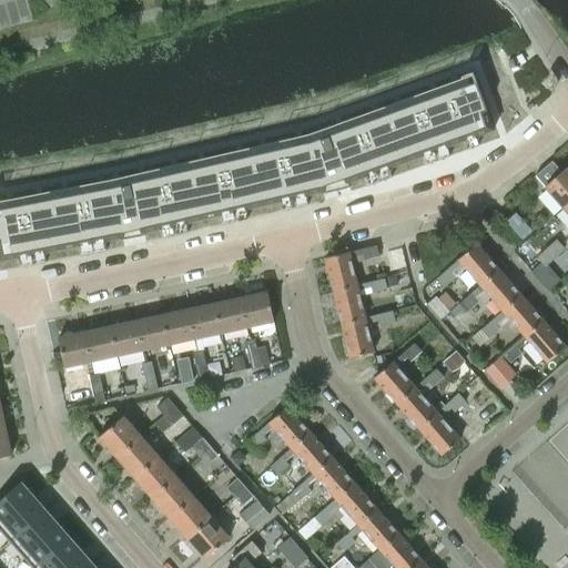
[(0,260),(120,237),(121,239),(145,234),(144,232),(322,191),(322,193),(350,186),(348,182),(494,130),(473,71),(470,72),(474,81),(312,141),(112,186),(0,208),(0,260)]
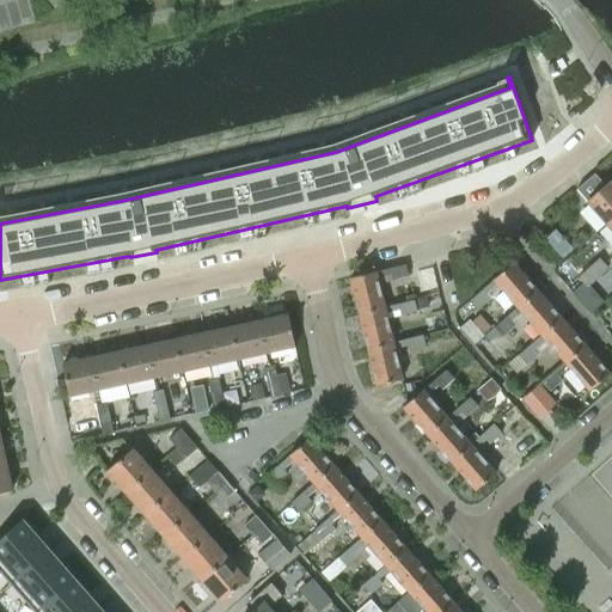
[(597,172),(577,189),(588,201),(607,222),(611,218),(611,184),(610,182),(607,184),(597,172)]
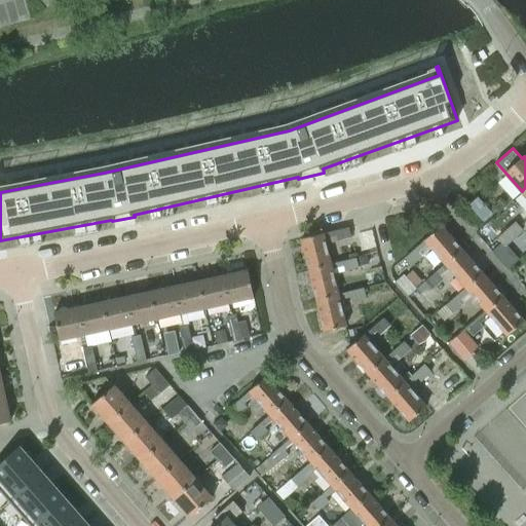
[(492,214),(478,196),(467,205),(483,222),(492,214)]
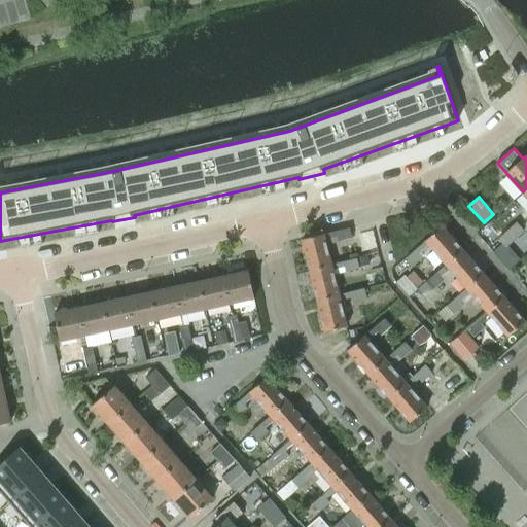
[(508,230),(516,238),(524,231),(517,222),(508,230)]
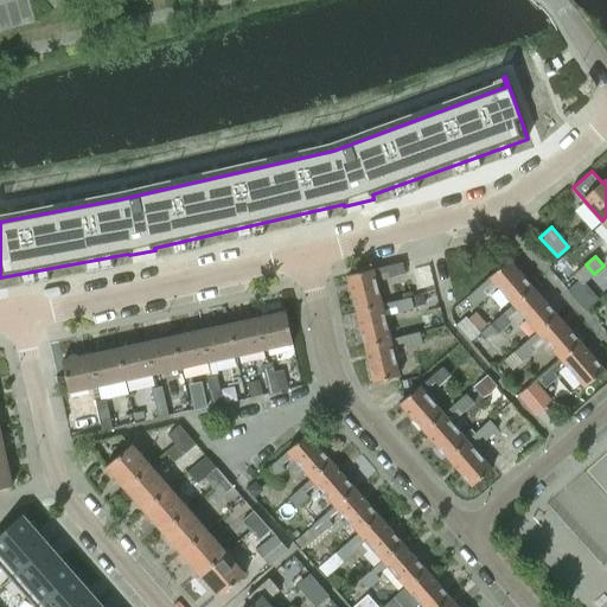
[(493,282),(512,305),(532,287),(509,260),(466,296),(474,306),(487,294),(484,291),(493,282)]
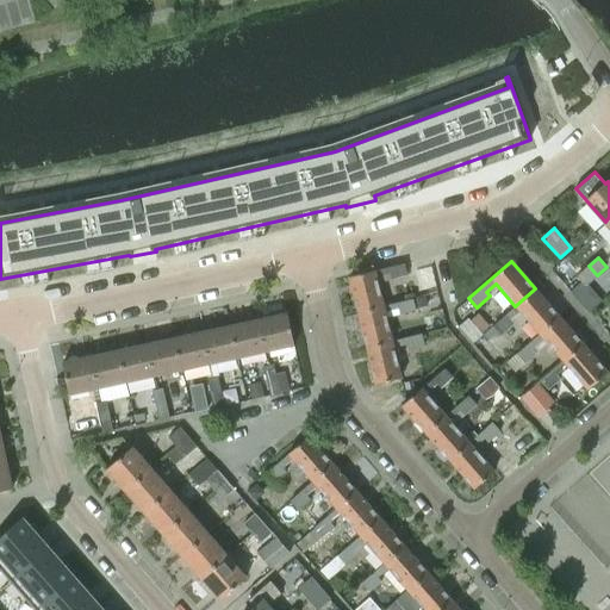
[(350,277),(359,312),(385,306),(378,277),(391,273),(393,280),(408,275),(404,262),(350,277)]
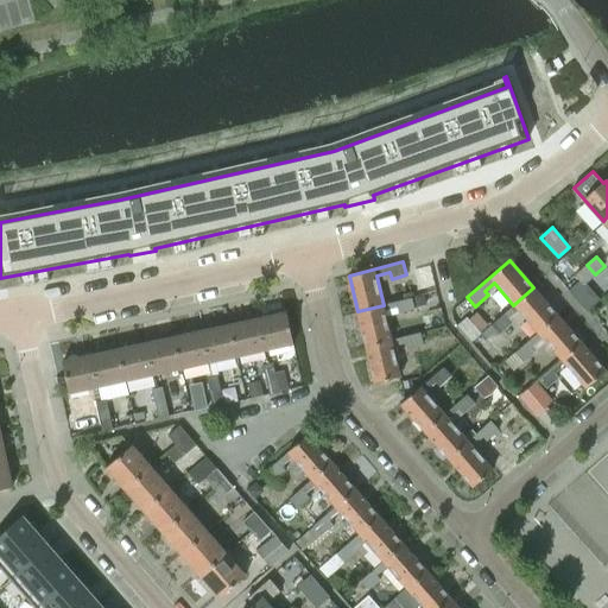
[(420,295),(437,291),(430,265),(413,270),(420,295)]
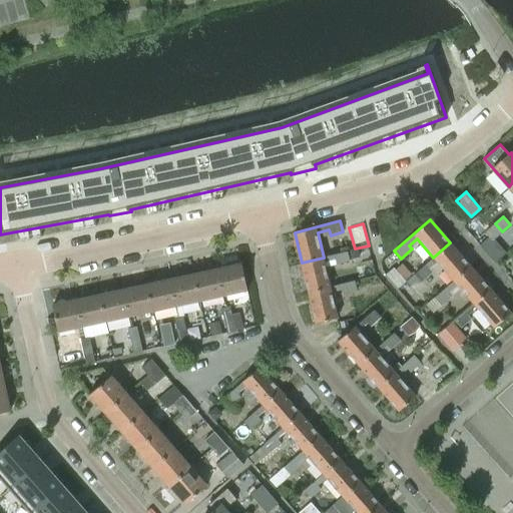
[(493,238),(502,231),(495,223),(486,230),(493,238)]
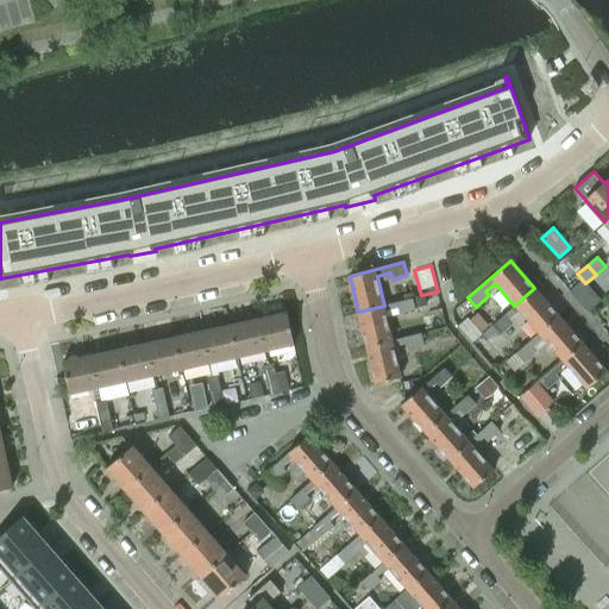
[(519,311),(539,333),(558,315),(534,288),(514,306),(493,325),(501,333),(512,322),(509,319),(519,311)]
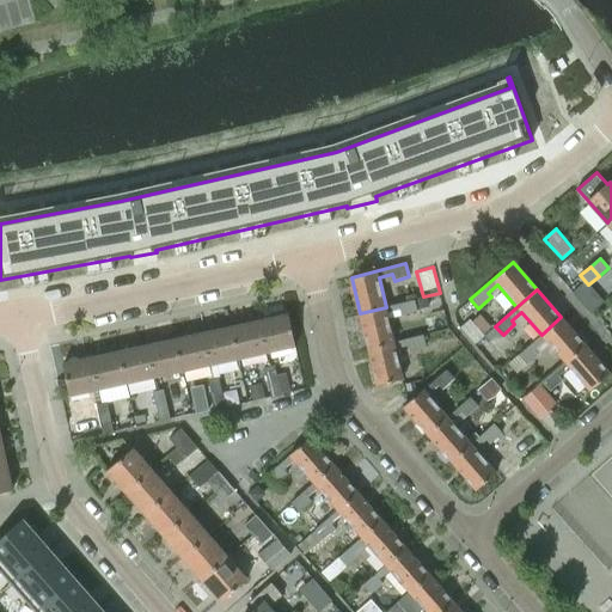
[(360,313),(369,348),(395,342),(387,312),(401,308),(402,314),(416,311),(414,300),(386,307),(360,313)]
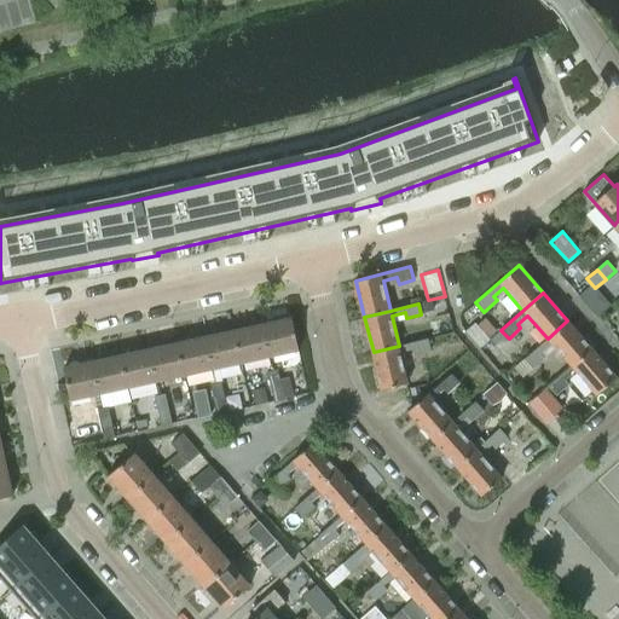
[(264,324),(271,357),(300,351),(293,318),(264,324)]
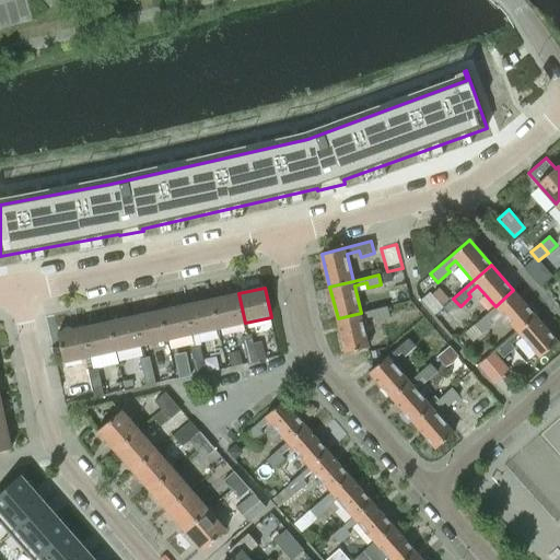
[(499,311),(517,331),(536,315),(513,290),(496,306),(475,324),(481,331),(493,323),(489,318),(499,311)]
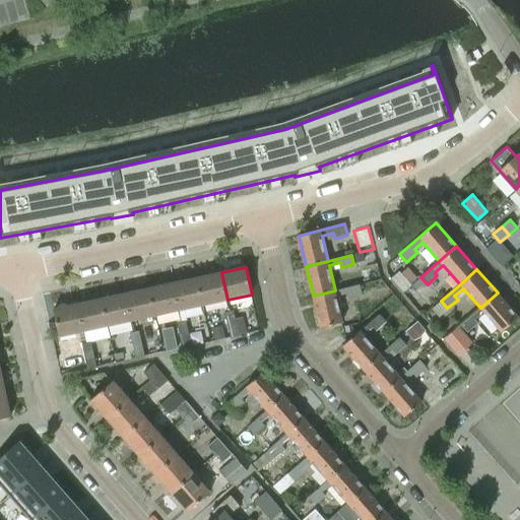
[(404,291),(412,284),(400,270),(392,277),(404,291)]
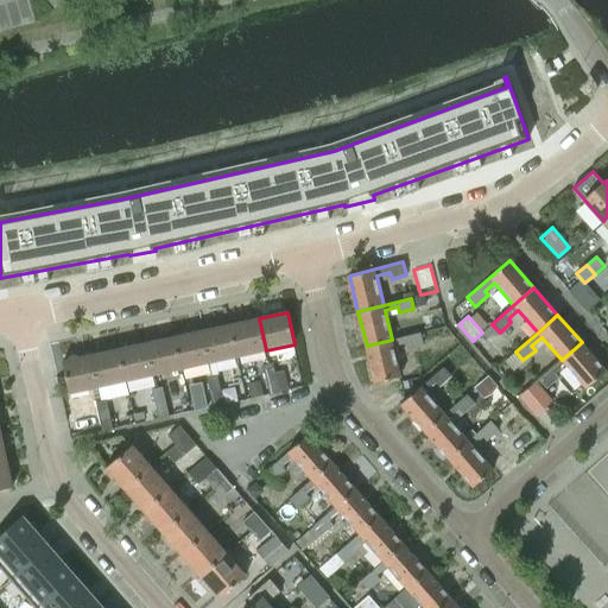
[(232,324),(239,356),(266,350),(259,318),(232,324)]
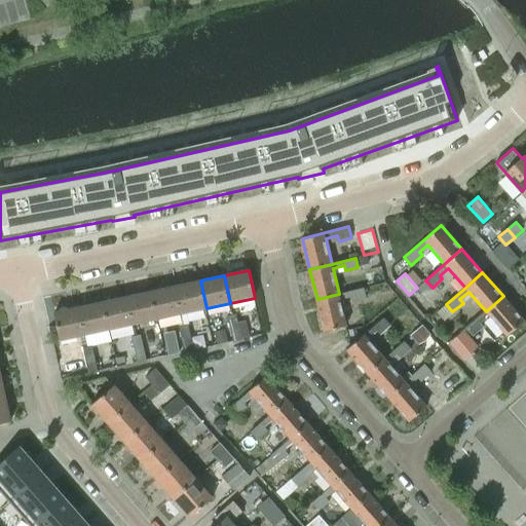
[(176,286),(182,313),(207,308),(200,280),(176,286)]
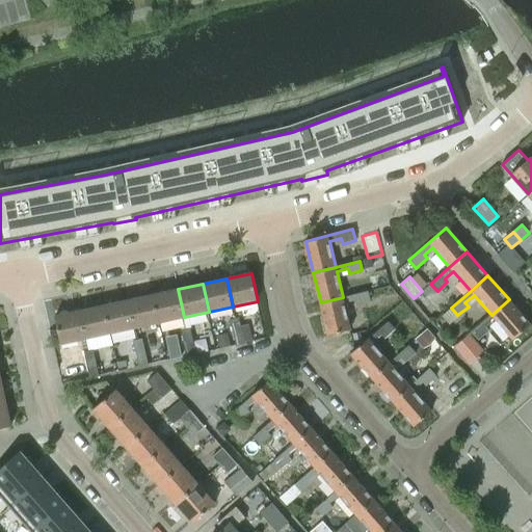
[(154,295),(160,323),(184,317),(178,289),(154,295)]
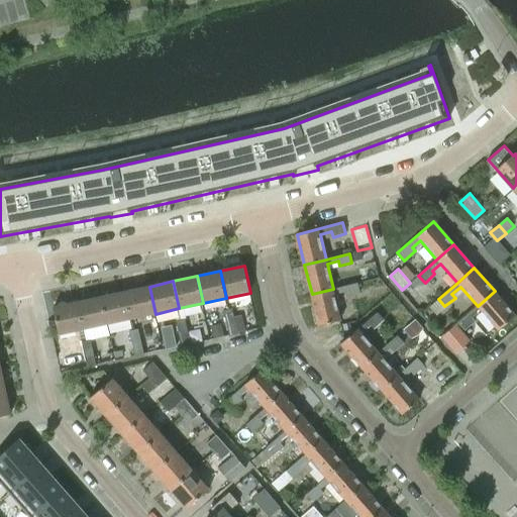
[(359,293),(357,284),(357,282),(344,286),(333,289),(312,294),(319,325),(341,319),(334,294),(346,291),(347,296),(359,293)]
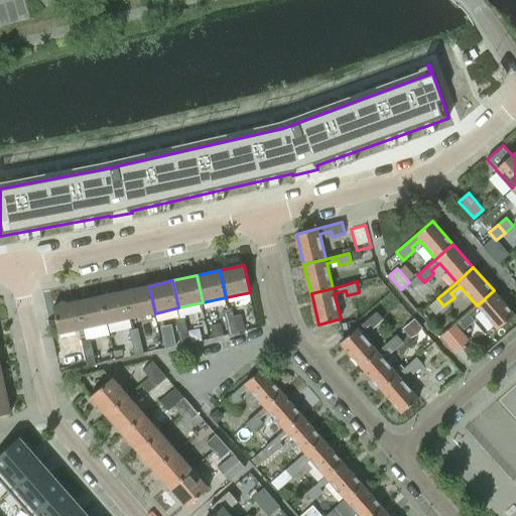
[(381,282),(369,291),(378,302),(389,293),(381,282)]
